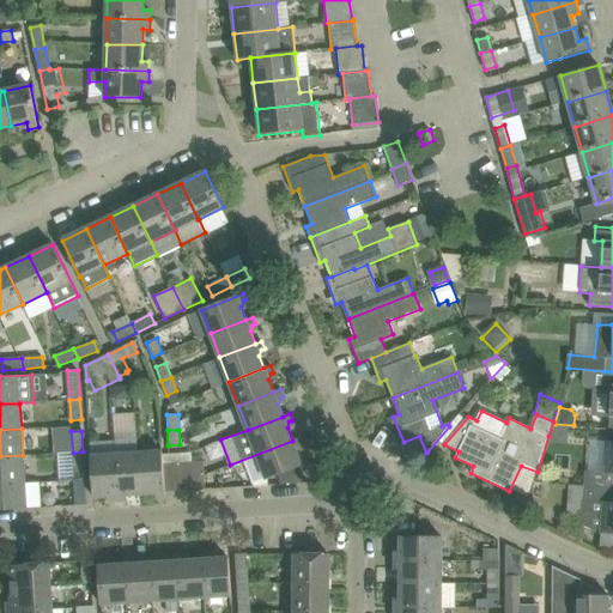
[(252,485),(302,466),(297,453),(298,445),(302,444),(298,438),(243,460),(252,485)]
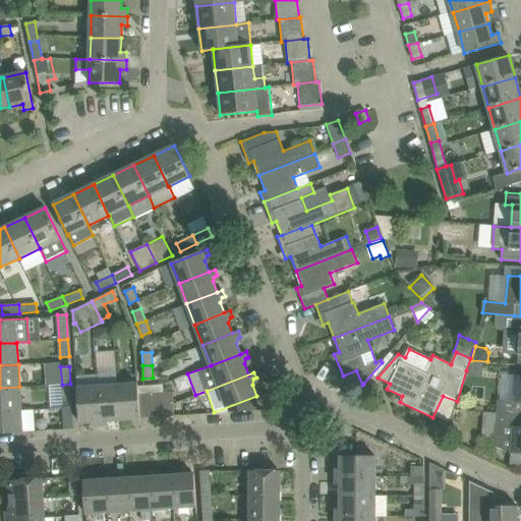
[(497,400),(496,413),(520,414),(520,375),(516,375),(514,402),(497,400)]
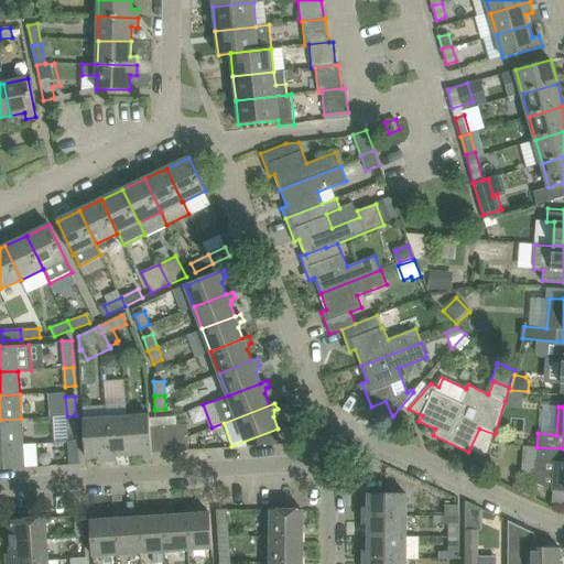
[(78,434),(76,415),(67,416),(68,435),(78,434)]
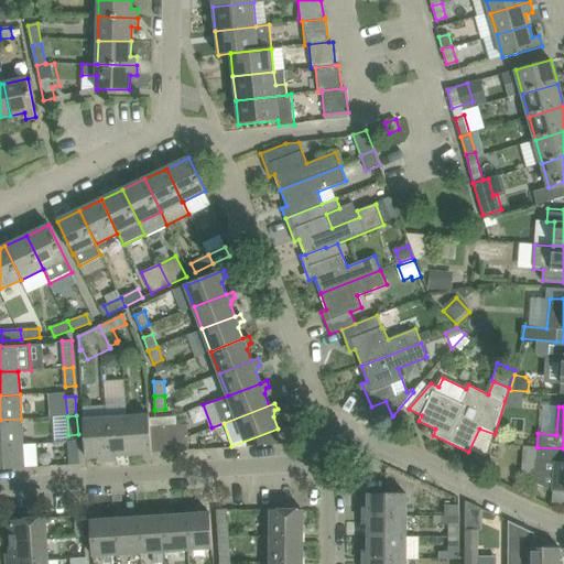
[(130,454),(133,454),(142,453),(143,458),(152,457),(152,453),(150,426),(150,415),(130,418),(127,418),(130,454)]
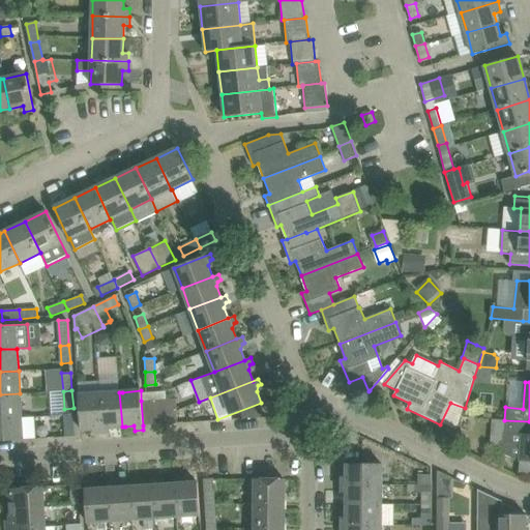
[(119,392),(100,393),(102,433),(110,432),(110,428),(122,427),(119,392)]
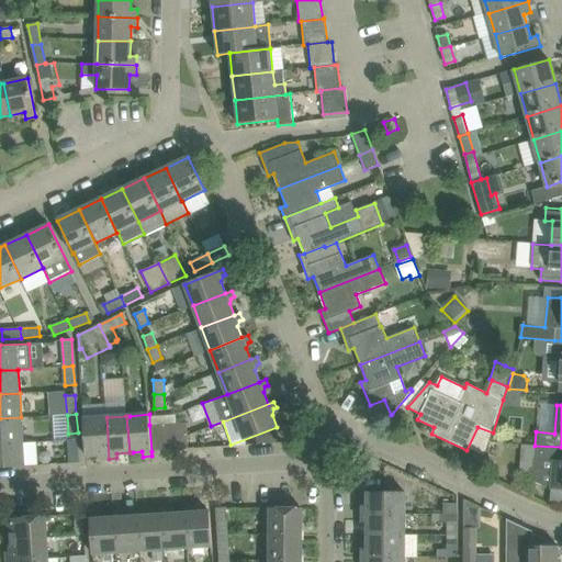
[(0,418),(0,442),(22,441),(21,417),(0,418)]
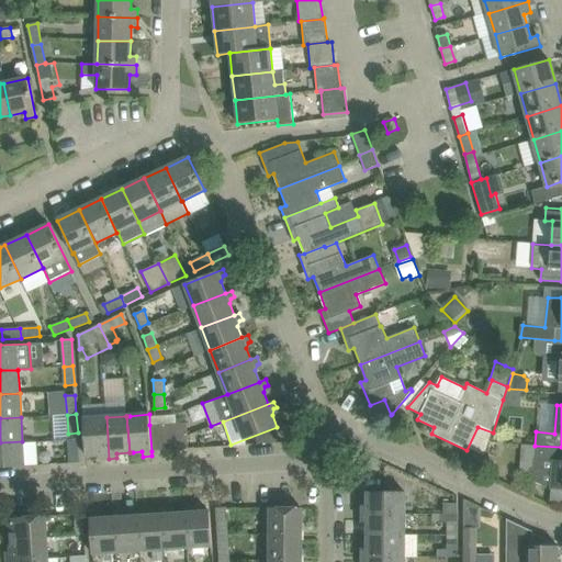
[(100,459),(109,459),(107,417),(83,418),(86,456),(99,454),(100,459)]
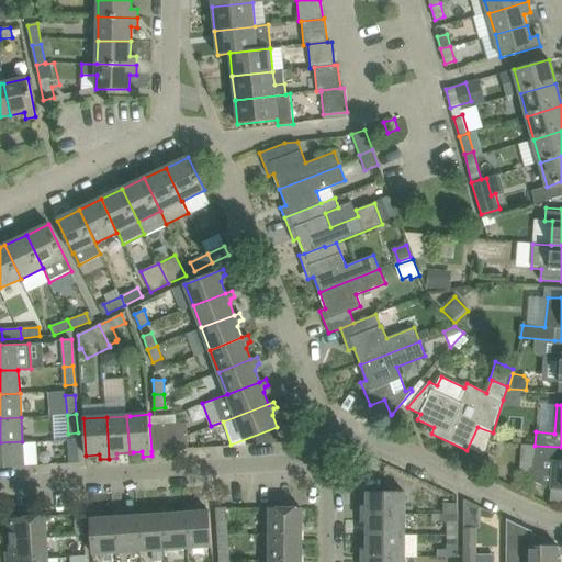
[(149,425),(152,451),(188,449),(187,423),(149,425)]
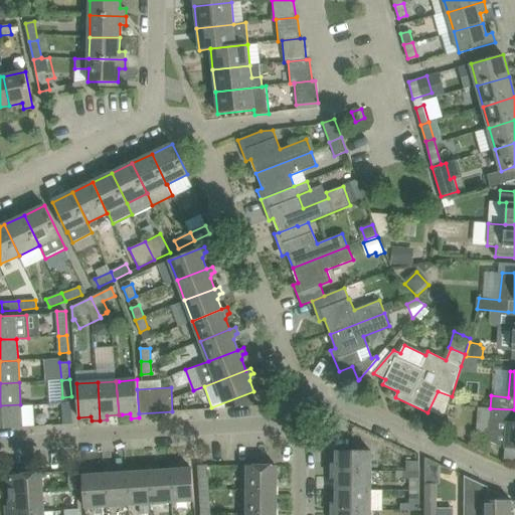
[(72,423),(71,403),(71,402),(48,403),(50,425),(72,423)]
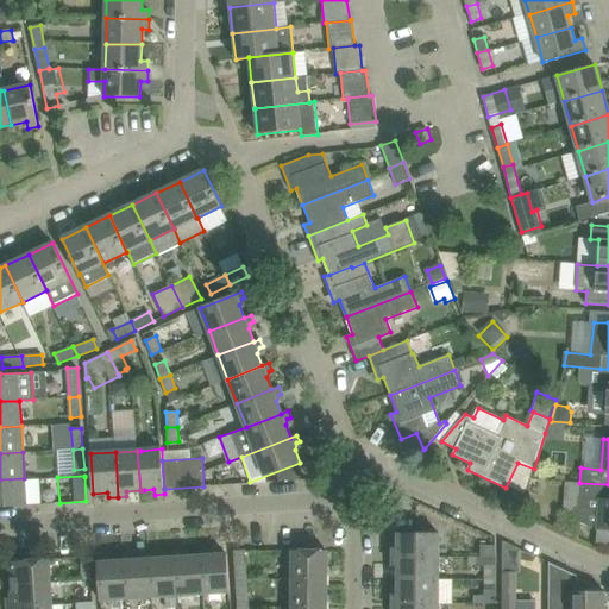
[(0,507),(26,506),(24,478),(0,479),(0,507)]
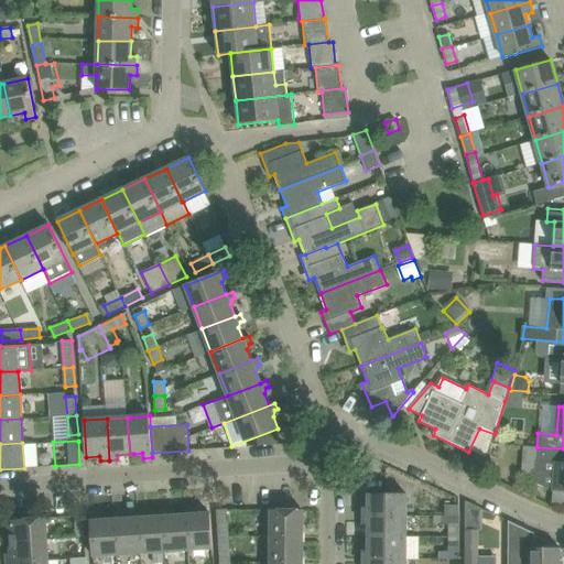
[(563,448),(537,447),(534,483),(544,487),(553,487),(553,490),(563,491),(563,448)]
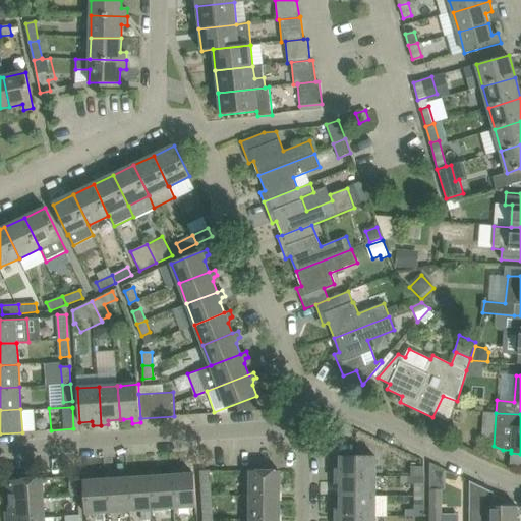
[(336,468),(336,476),(374,476),(375,456),(341,456),(340,468),(336,468)]
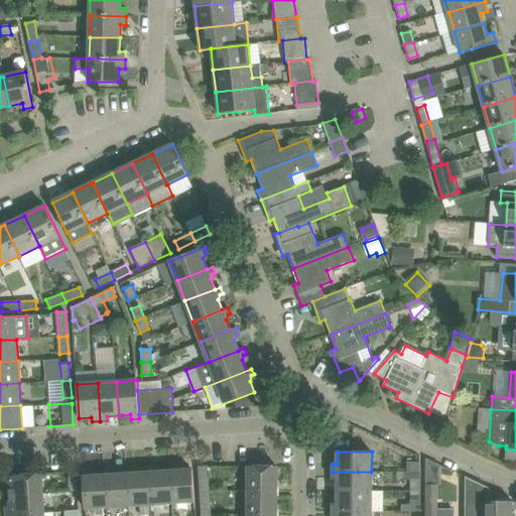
[(426,459),(425,515),(437,515),(437,485),(440,485),(440,465),(426,459)]
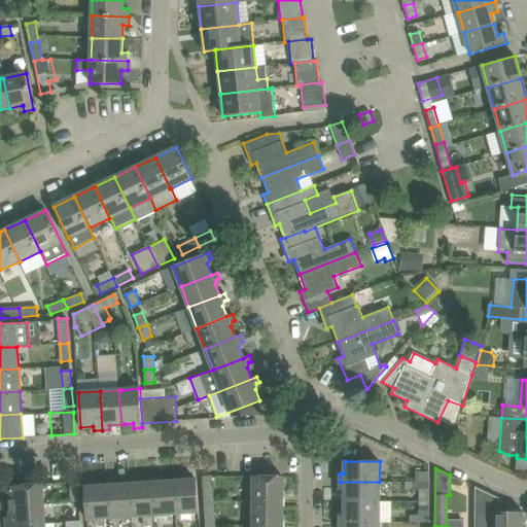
[(416,472),(416,482),(428,482),(428,472),(416,472)]
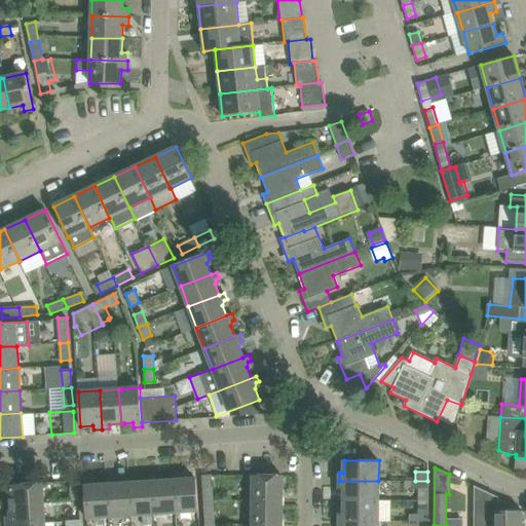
[(173,480),(175,513),(197,511),(196,479),(183,480),(179,476),(179,474),(173,474),(173,480)]
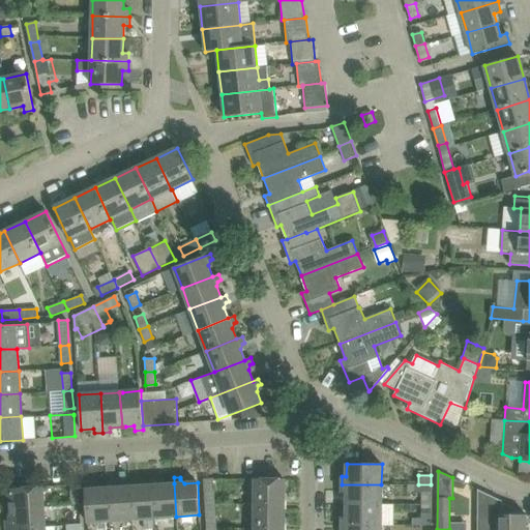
[(152,486),(154,518),(176,517),(174,483),(162,484),(157,481),(157,478),(151,479),(152,486)]
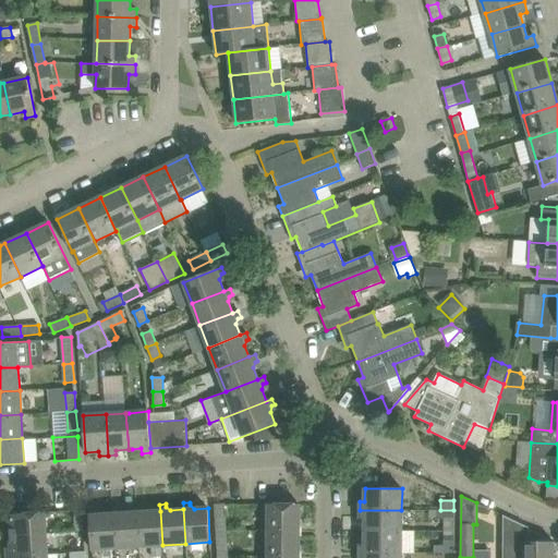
[(223,504),(215,505),(215,519),(225,518),(223,504)]
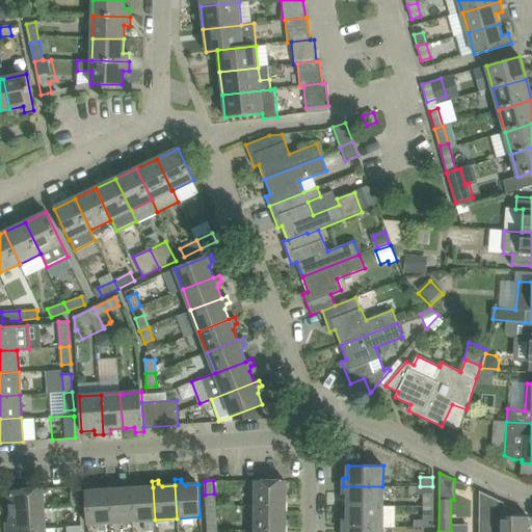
[(285,480),(248,480),(248,506),(285,506),(285,480)]
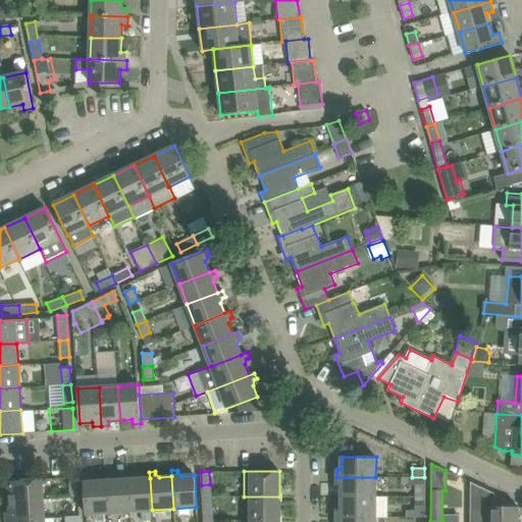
[(127,473),(127,479),(129,512),(152,510),(150,478),(138,479),(134,475),(134,473),(127,473)]
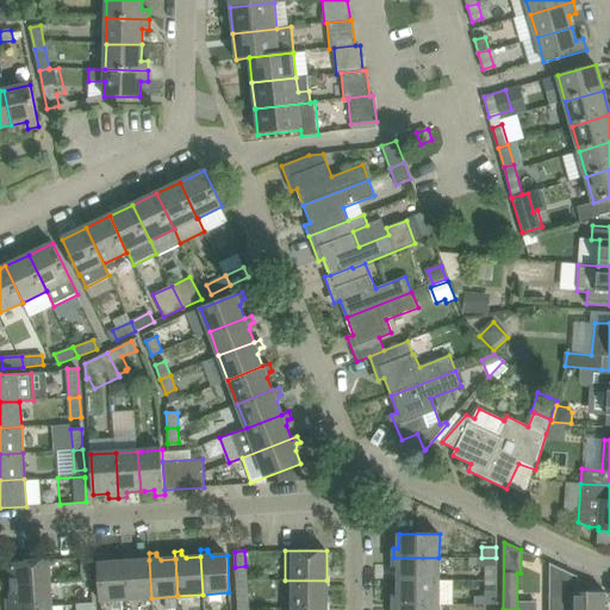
[(123,562),(126,599),(151,598),(149,560),(135,561),(130,558),(130,554),(123,554),(123,562)]
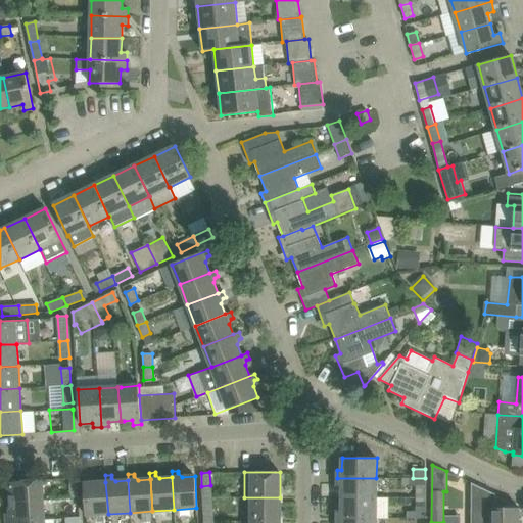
[(86,515),(108,514),(105,482),(94,482),(90,479),(89,477),(83,477),(86,515)]
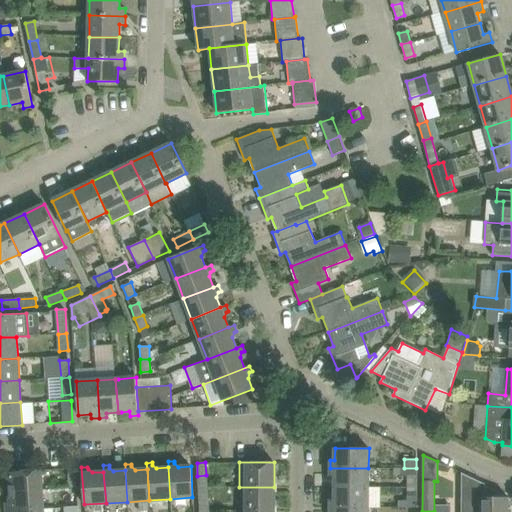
[(77,486),(75,468),(68,469),(69,486),(77,486)]
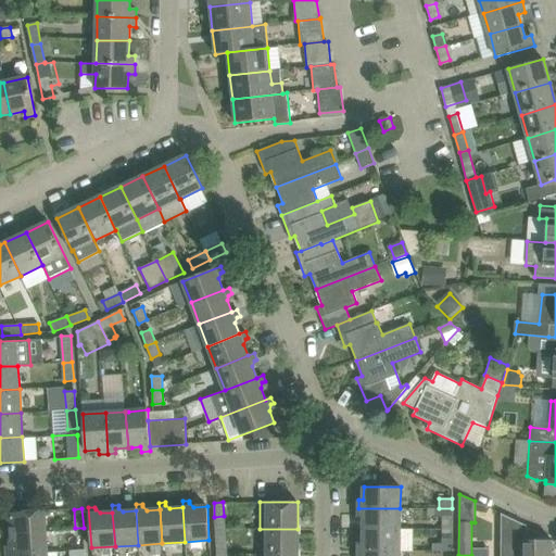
[(363,517),(363,529),(400,530),(400,508),(358,508),(358,517),(363,517)]
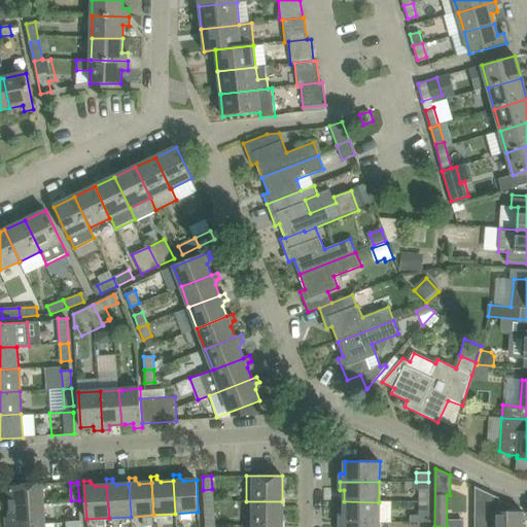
[(8,495),(9,506),(43,504),(42,484),(3,486),(4,495),(8,495)]
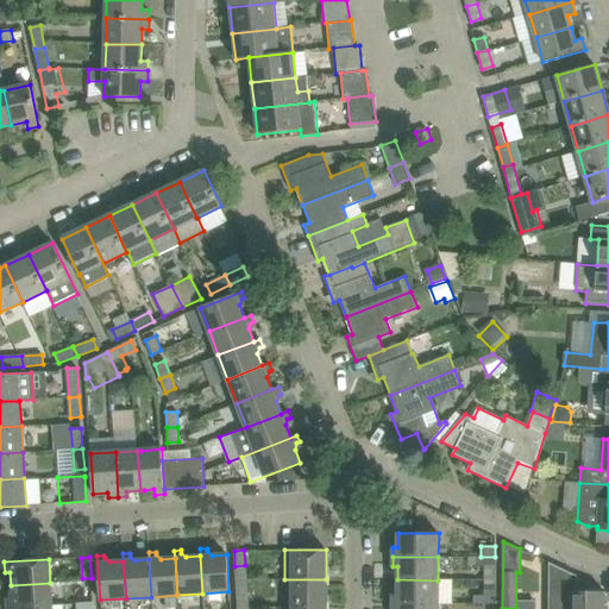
[(245,565),(234,566),(236,581),(246,579),(245,565)]
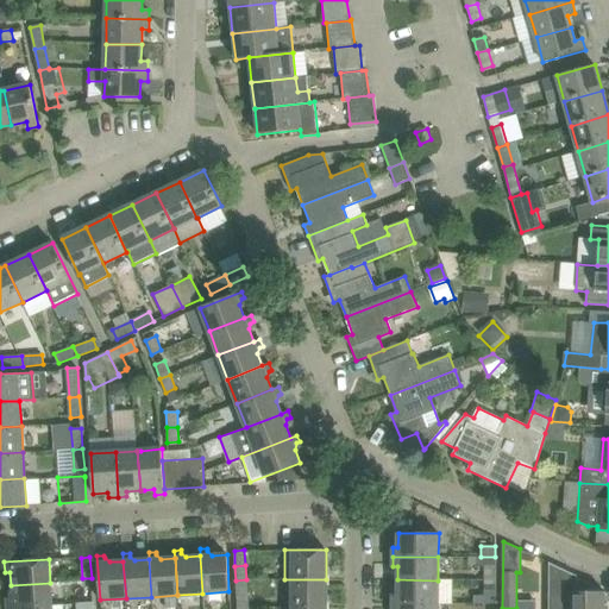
[(484,565),(484,581),(495,581),(495,565),(484,565)]
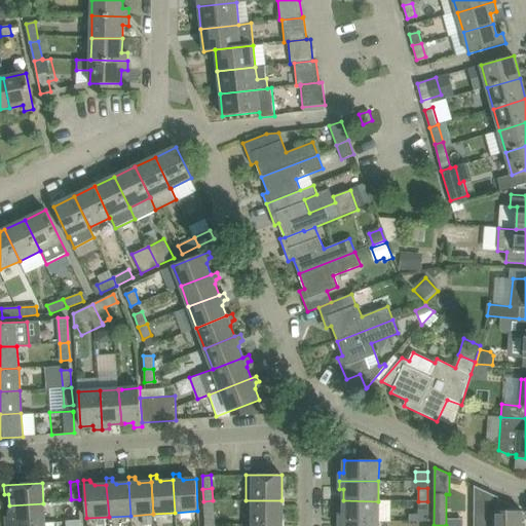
[(496,496),(482,489),(481,522),(476,522),(476,525),(522,525),(522,511),(496,511),(496,496)]
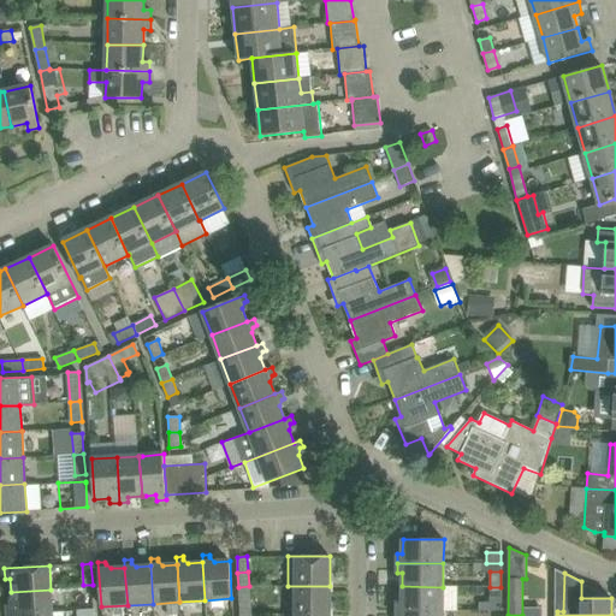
[(249,586),(238,587),(240,602),(250,600),(249,586)]
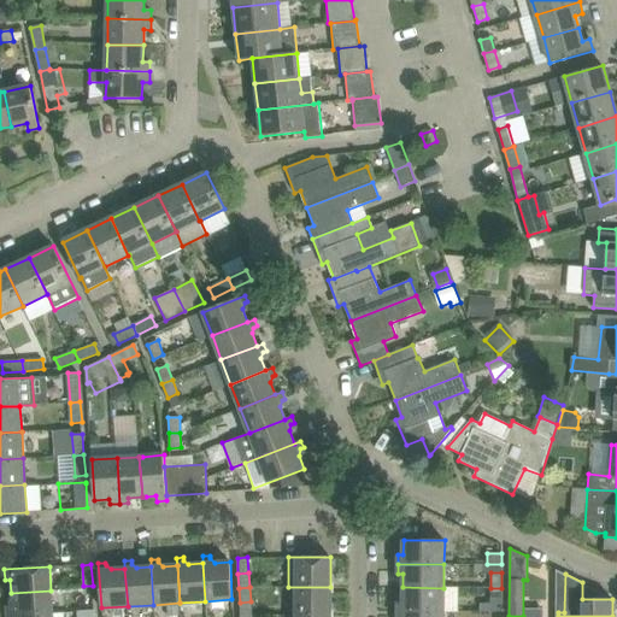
[(330,587),(288,587),(288,616),(330,616),(330,587)]
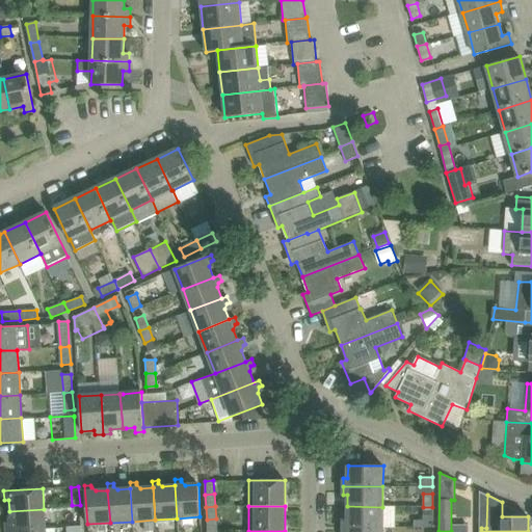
[(343,519),(343,527),(382,527),(382,507),(347,506),(347,519),(343,519)]
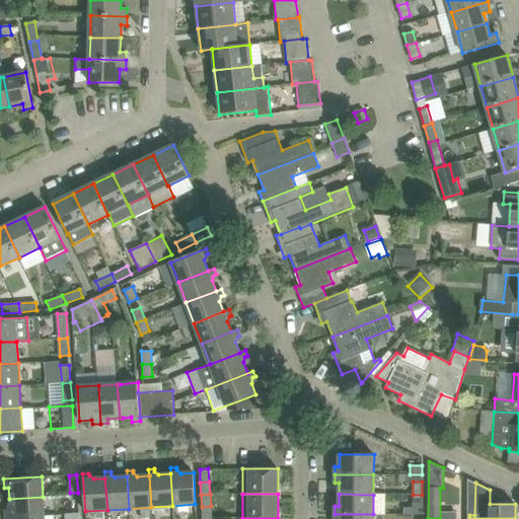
[(422,507),(422,495),(413,495),(413,507),(422,507)]
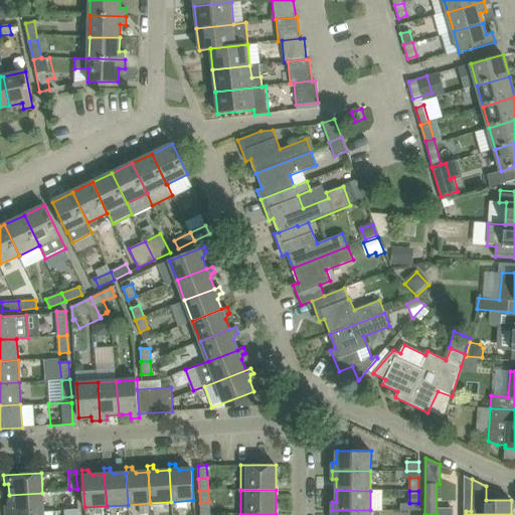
[(6,506),(6,514),(44,512),(42,493),(9,495),(10,505),(6,506)]
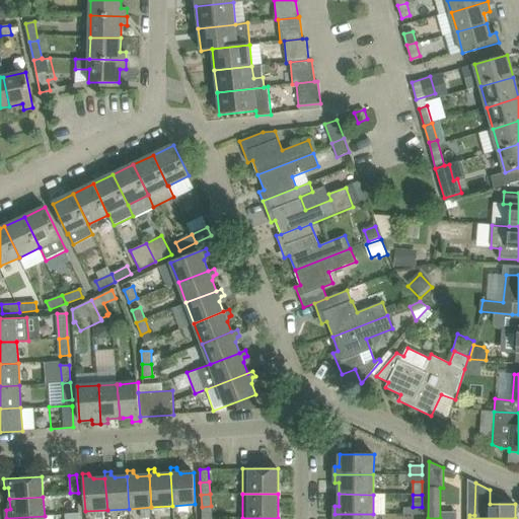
[(211,506),(202,507),(203,518),(211,518),(211,506)]
